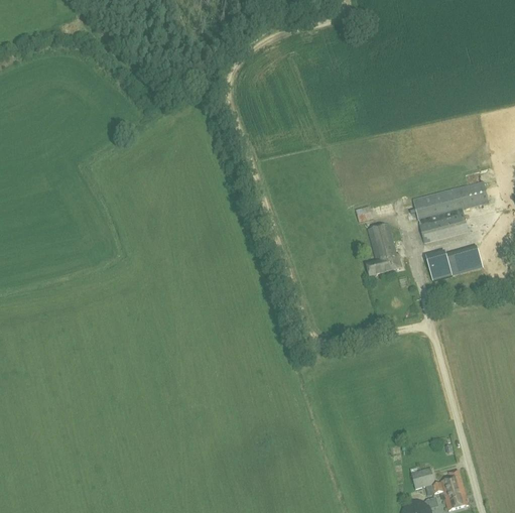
[(468,231),(463,209),(490,202),(484,179),(412,199),(424,242),(468,231)]
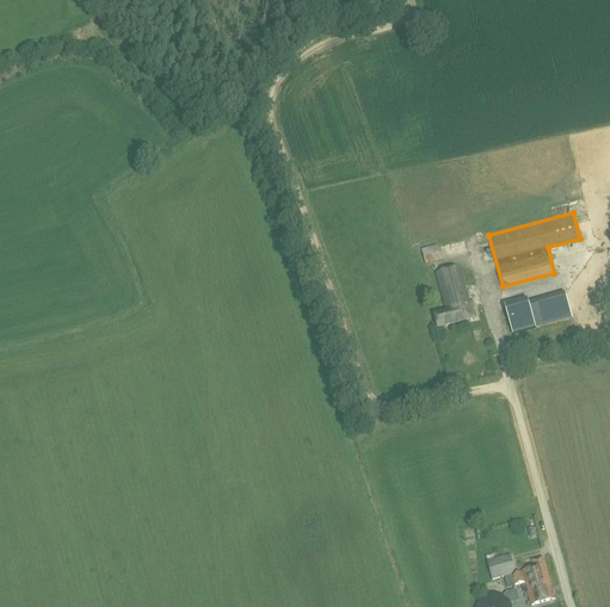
[(425,261),(441,258),(437,242),(420,247),(425,261)]
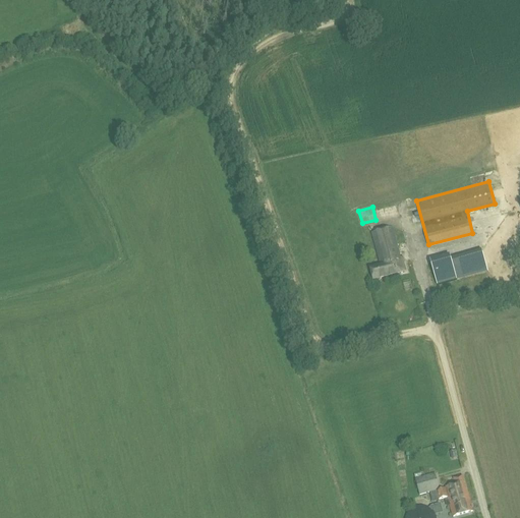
[(405,270),(402,255),(400,255),(392,225),(370,231),(380,264),(369,266),(372,278),(405,270)]
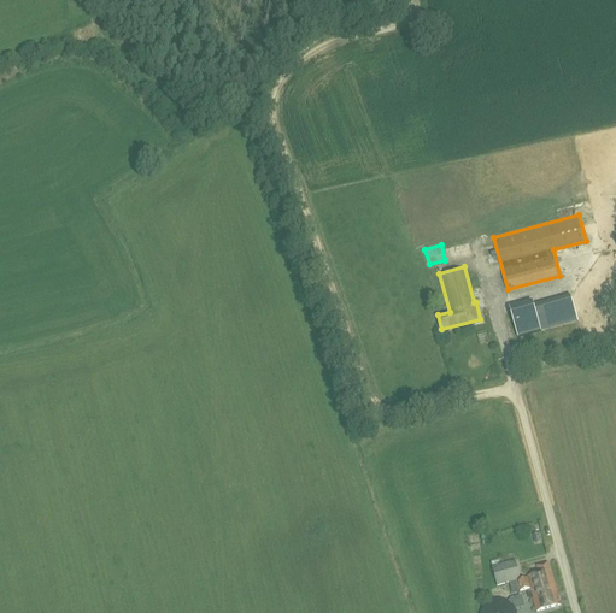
[(508,307),(515,334),(575,318),(568,290),(508,307)]
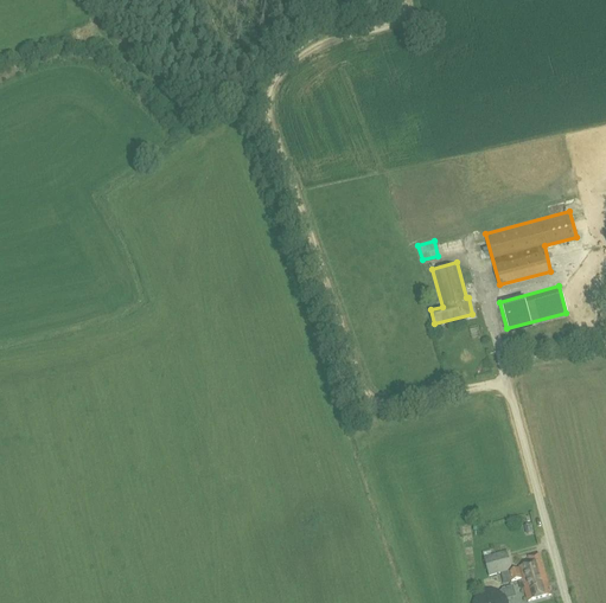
[(491,552),(483,555),(489,572),(511,565),(506,547),(496,551),(491,552)]
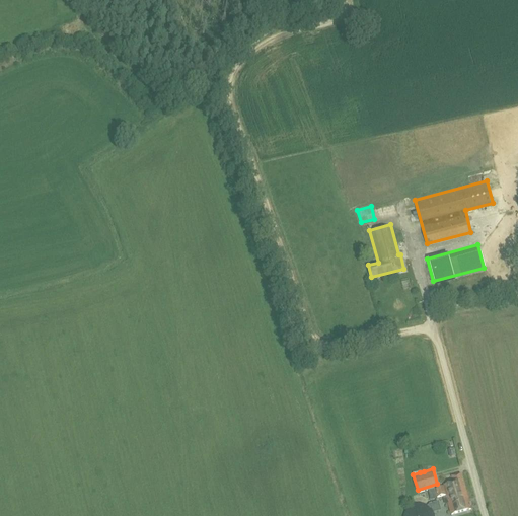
[(462,477),(461,477),(459,471),(451,473),(453,481),(442,484),(443,485),(434,487),(437,496),(445,494),(450,512),(470,507),(462,477)]
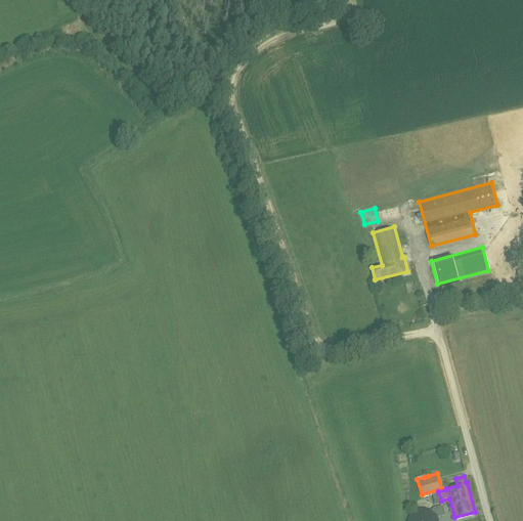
[(411,511),(410,512),(410,513),(409,514),(408,515),(408,516),(408,517),(407,518),(407,519),(407,520),(406,520),(438,520),(439,520),(438,520),(438,518),(438,517),(438,516),(437,515),(437,514),(436,513),(435,512),(434,511),(432,509),(430,508),(429,508),(427,507),(426,507),(424,506),(422,506),(420,507),(417,508),(416,508),(415,508),(413,510),(411,511)]
